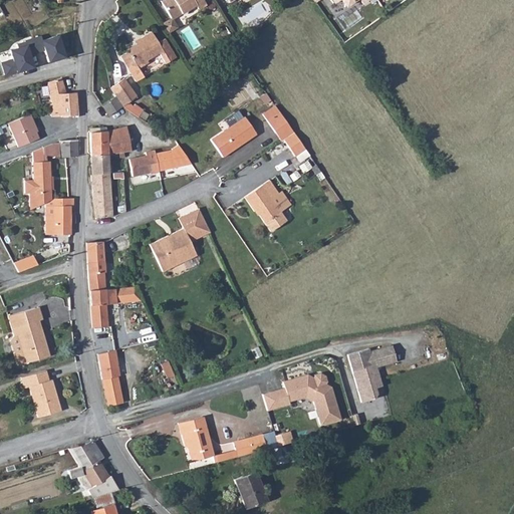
[(177,16),(166,0),(161,0),(173,18),(177,16)]
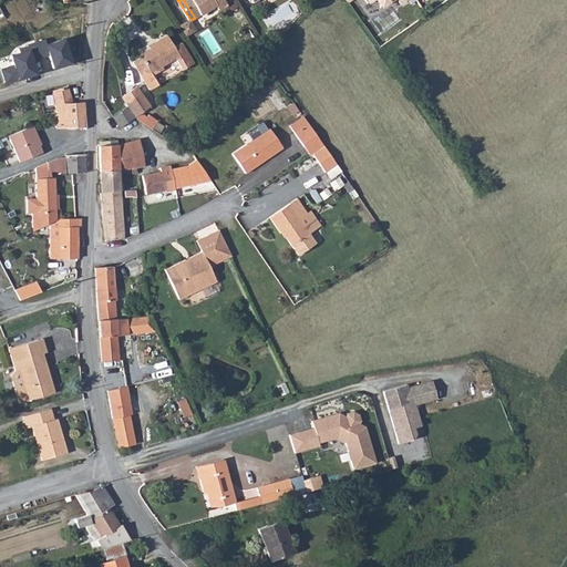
[(183,0),(195,18),(216,4),(219,10),(227,4),(224,0),(183,0)]
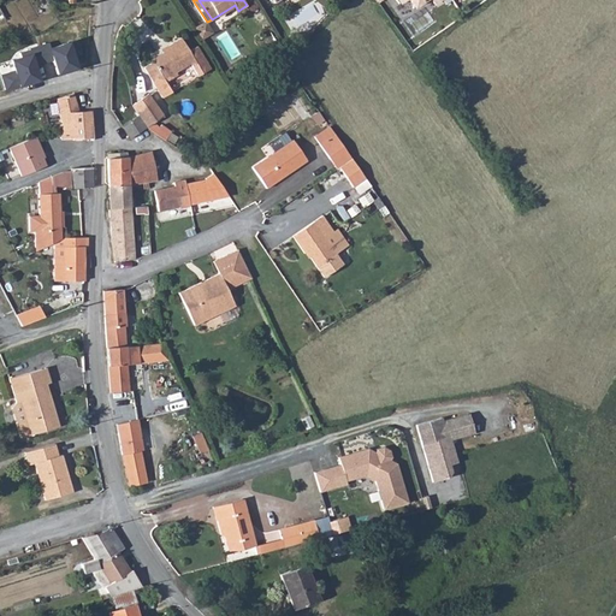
[(75,37),(53,45),(57,55),(61,71),(82,65),(75,37)]
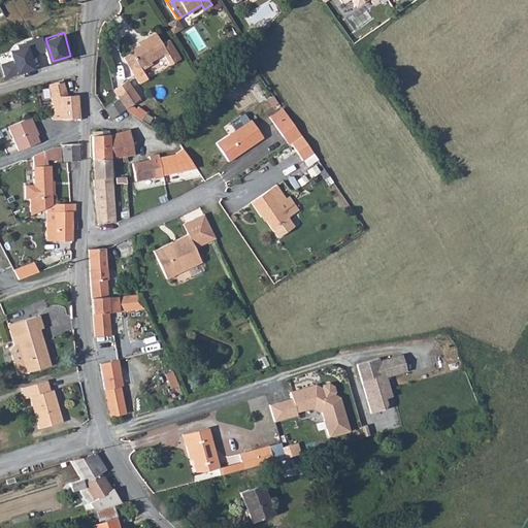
[(155,33),(145,39),(137,43),(139,45),(130,52),(131,54),(124,59),(140,85),(149,79),(142,70),(153,64),(151,62),(163,54),(170,65),(180,59),(168,39),(162,43),(155,33)]
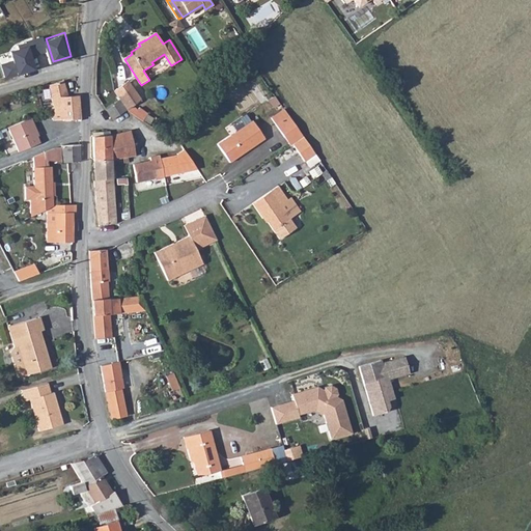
[(30,44),(32,52),(49,48),(46,38),(45,35),(29,40),(30,44)]
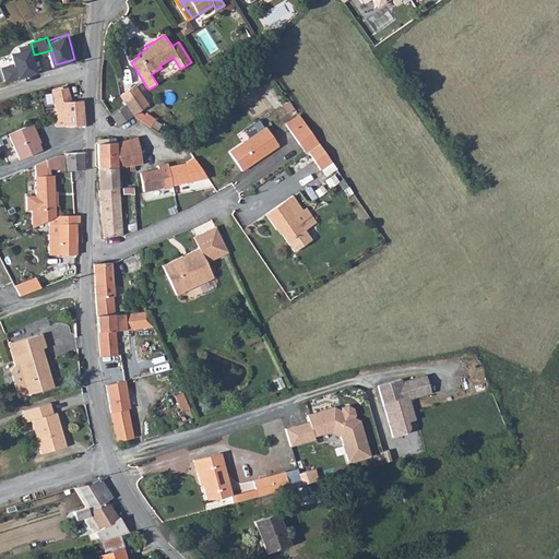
[(32,46),(12,51),(15,61),(20,75),(38,70),(34,55),(32,46)]
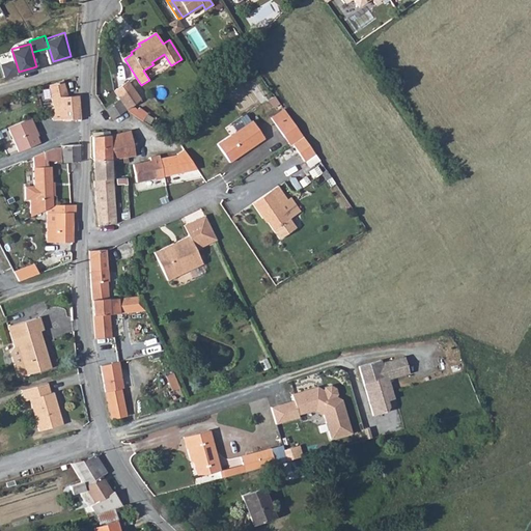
[(6,76),(19,72),(15,58),(2,62),(6,76)]
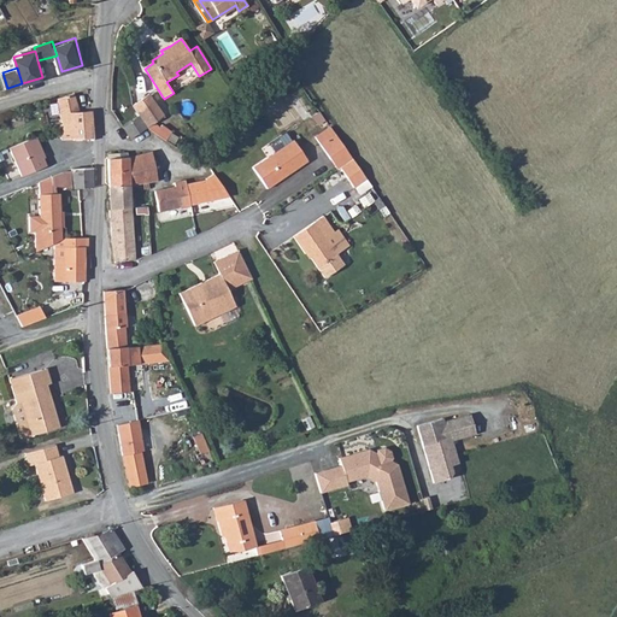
[(62,122),(62,124),(62,139),(68,137),(92,137),(89,110),(78,110),(72,93),(57,99),(64,122),(62,122)]
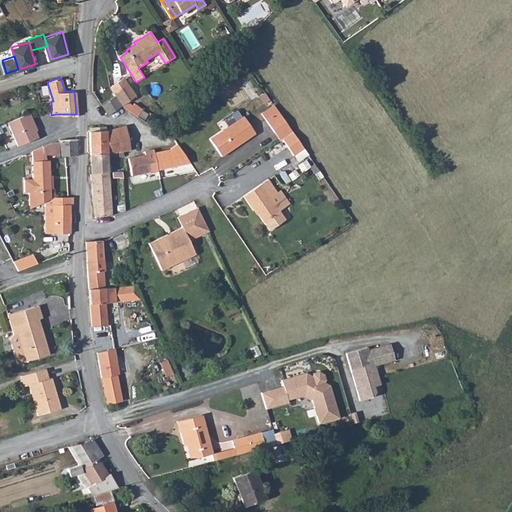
[(118,83),(130,102),(135,99),(124,79),(118,83)]
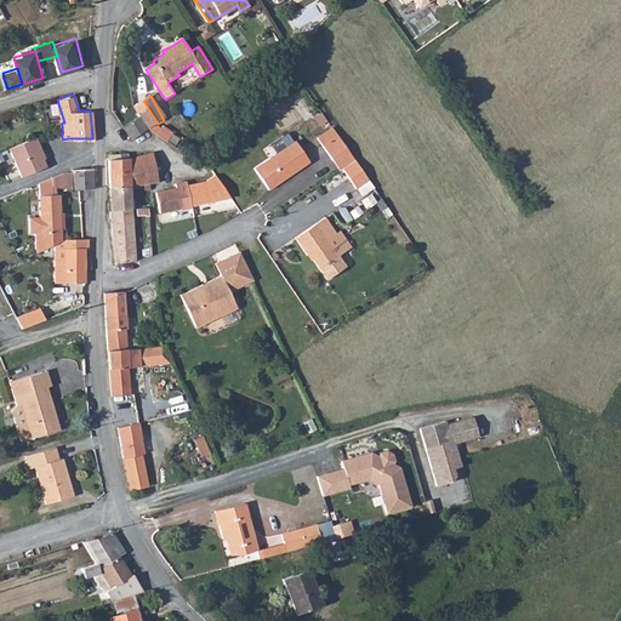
[(140,118),(147,130),(158,124),(143,101),(137,103),(132,106),(140,118)]
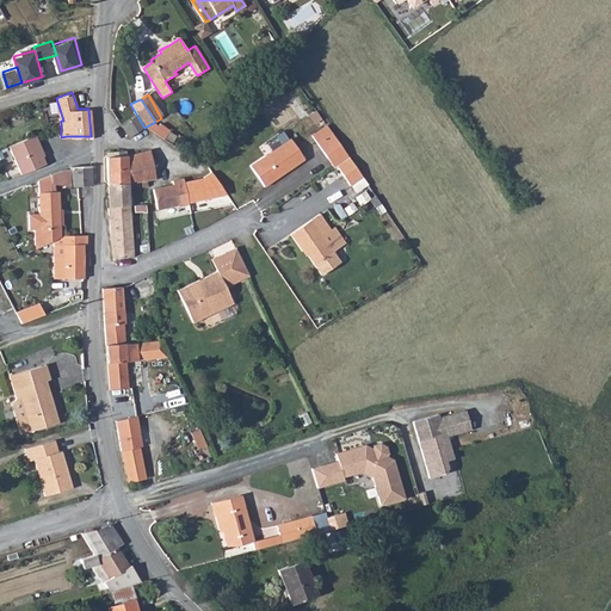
[(129,136),(144,128),(137,116),(121,125),(129,136)]
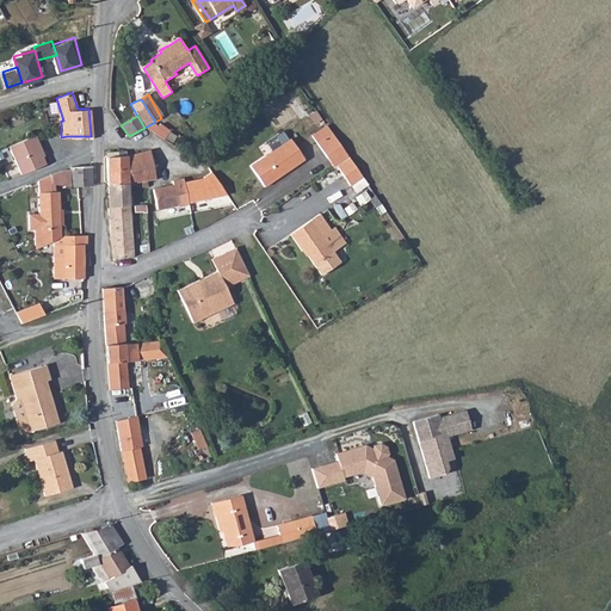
[(331,131),(326,123),(309,134),(316,142),(331,131)]
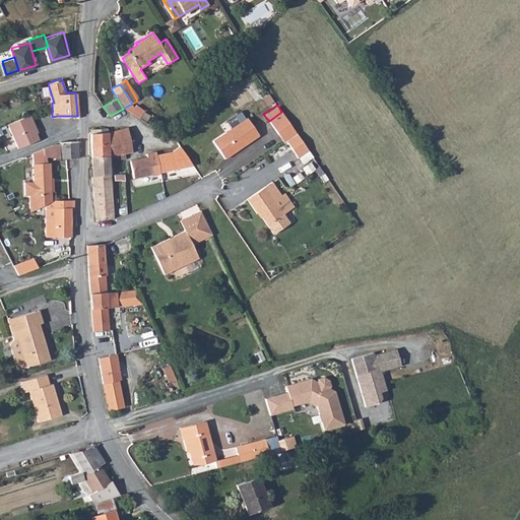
[(283,142),(286,140),(296,134),(281,112),(269,121),(283,142)]
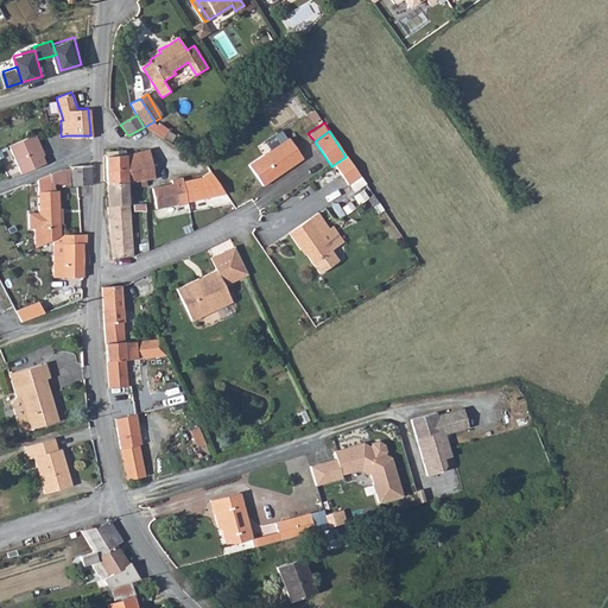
[(37,133),(10,145),(21,173),(46,163),(38,144),(40,143),(37,133)]
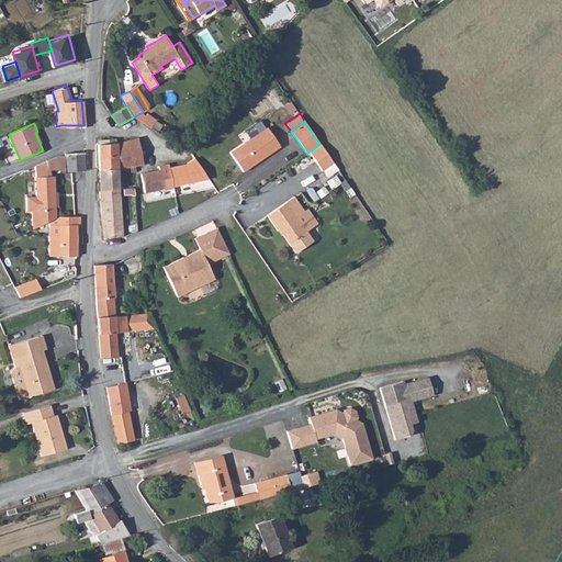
[(246,133),(250,139),(263,130),(259,123),(246,133)]
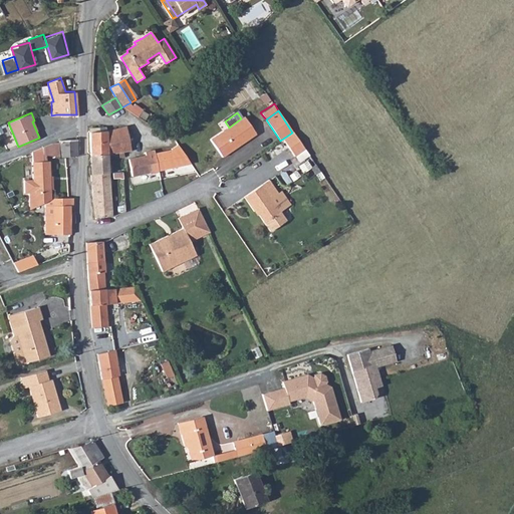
[(76,140),(76,114),(56,114),(57,141),(76,140)]
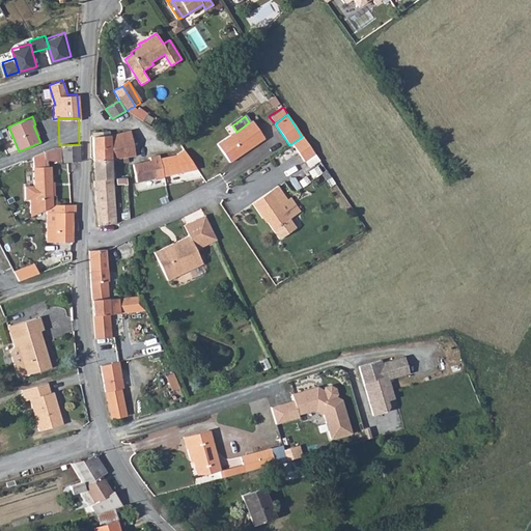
[(236,132),(218,145),(230,163),(264,139),(251,121),(249,122),(236,132)]
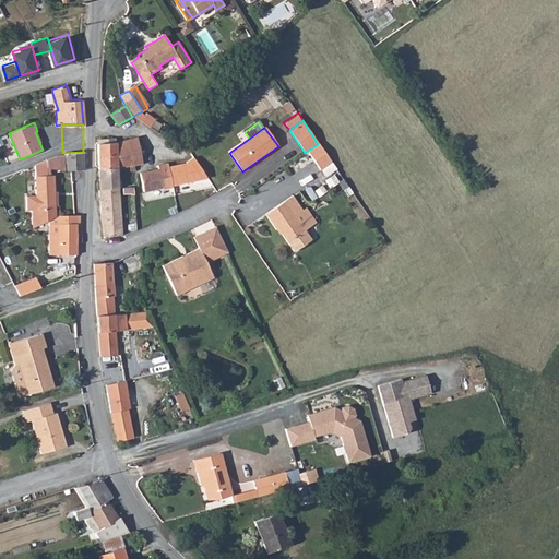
[(35,132),(43,150),(45,149),(37,131),(35,132)]
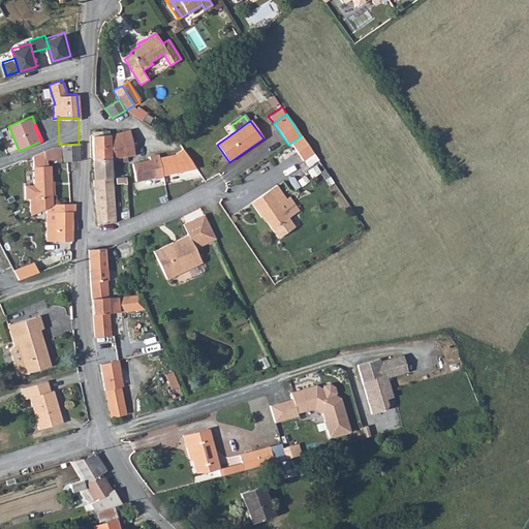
[(110,134),(111,157),(134,153),(130,129),(110,134)]
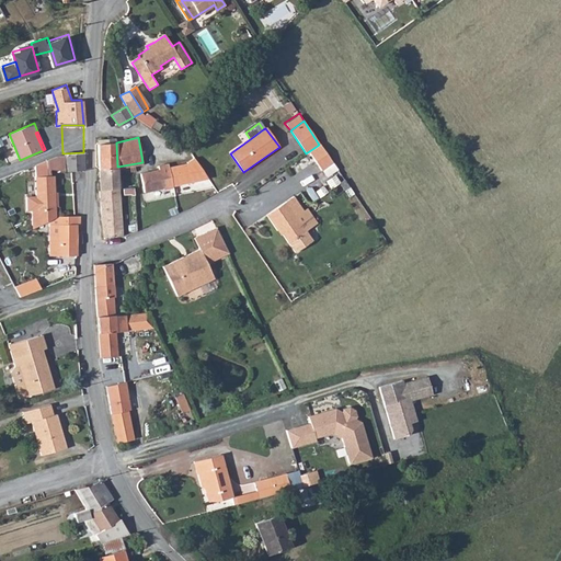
[(98,144),(98,169),(117,167),(116,142),(115,142),(114,138),(109,138),(109,142),(98,144)]
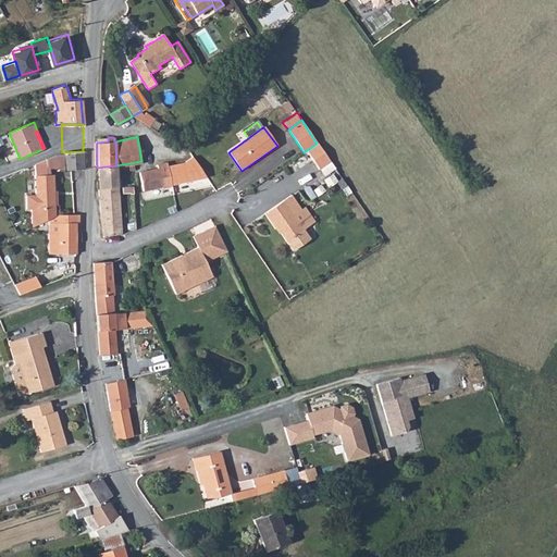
[(314,161),(324,153),(317,144),(307,150),(314,161)]
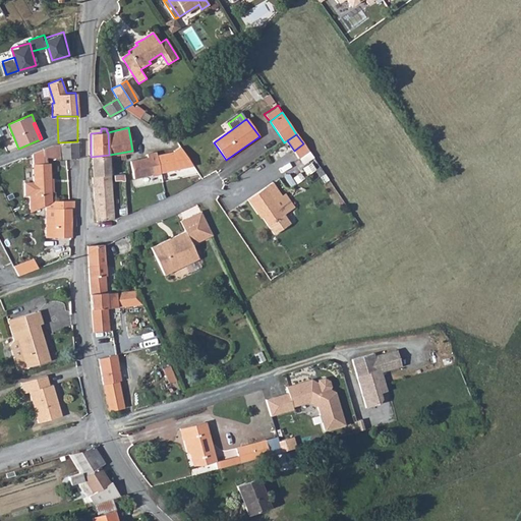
[(77,157),(77,141),(58,142),(58,145),(53,145),(54,150),(59,150),(60,159),(77,157)]
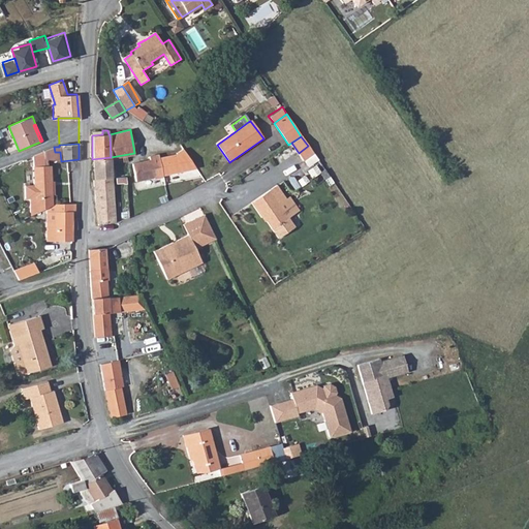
[(308,146),(299,153),(309,166),(318,160),(308,146)]
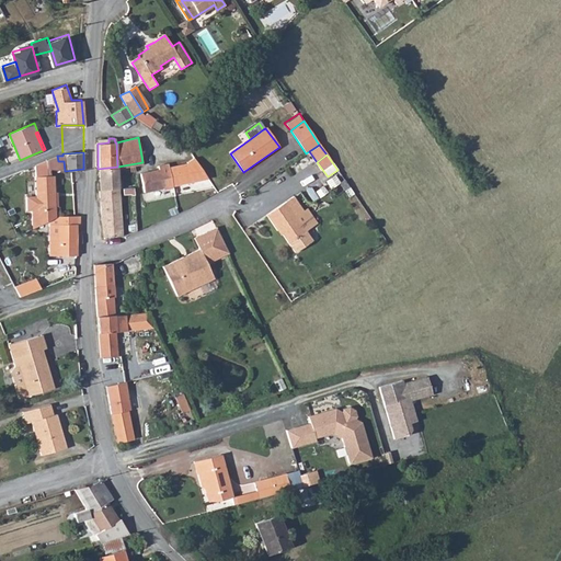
[(48,160),(48,169),(65,171),(64,161),(58,161),(57,156),(48,160)]
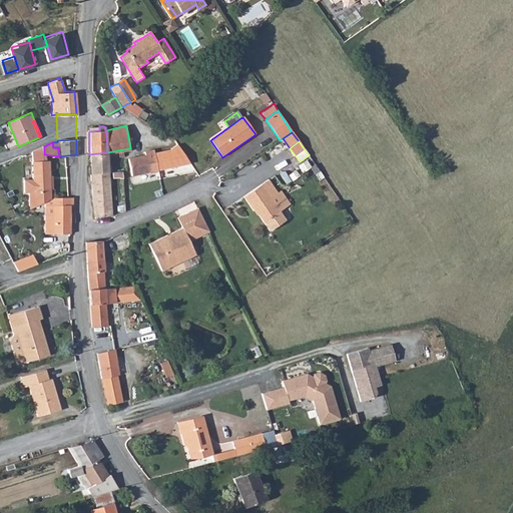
[(188,163),(177,144),(171,147),(171,148),(153,151),(153,148),(144,149),(145,153),(127,156),(131,173),(148,170),(148,171),(157,170),(157,168),(188,163)]
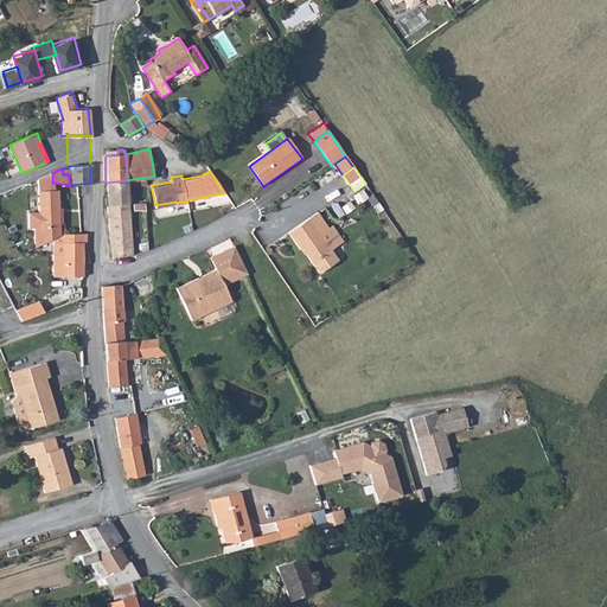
[(33,228),(33,249),(58,235),(58,191),(52,191),(52,183),(52,173),(38,179),(38,212),(27,212),(27,228),(33,228)]
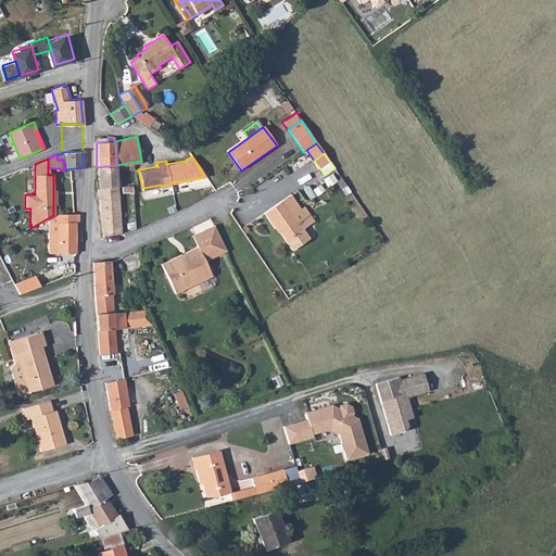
[(98,187),(117,186),(116,165),(97,167),(98,177),(98,187)]
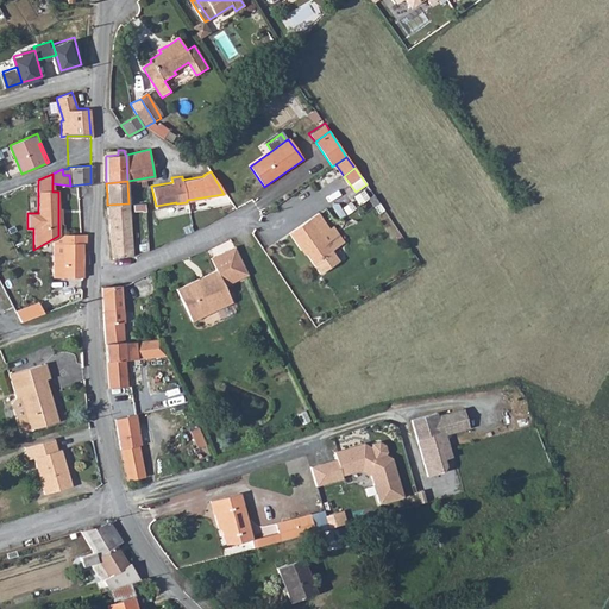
[(132,255),(130,230),(129,203),(107,205),(112,257),(132,255)]
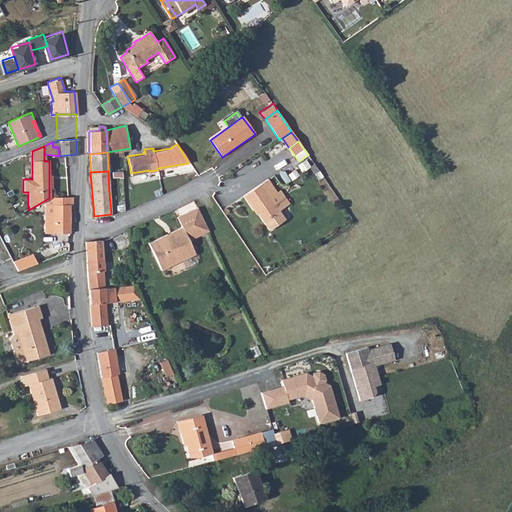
[(267,178),(242,195),(251,209),(254,208),(269,230),(285,218),(270,196),(276,192),(267,178)]
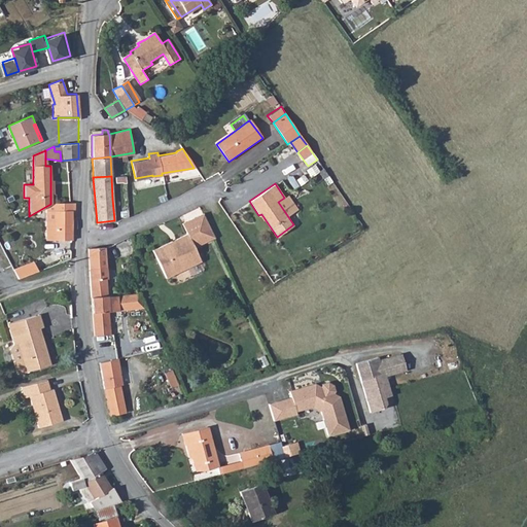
[(45,240),(71,239),(71,209),(74,209),(74,202),(54,203),(54,217),(45,217),(45,240)]
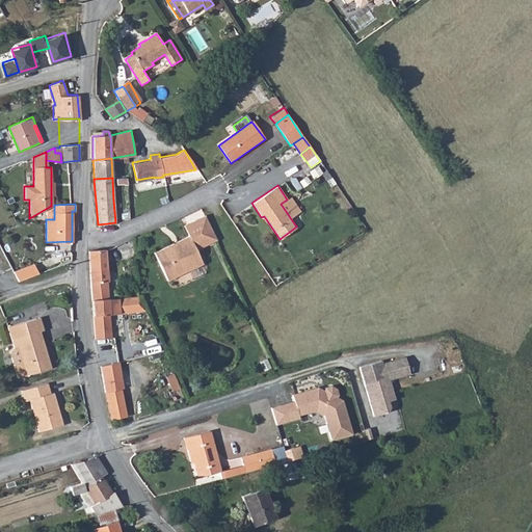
[(218,242),(207,216),(185,227),(189,238),(153,255),(166,283),(202,266),(196,253),(218,242)]
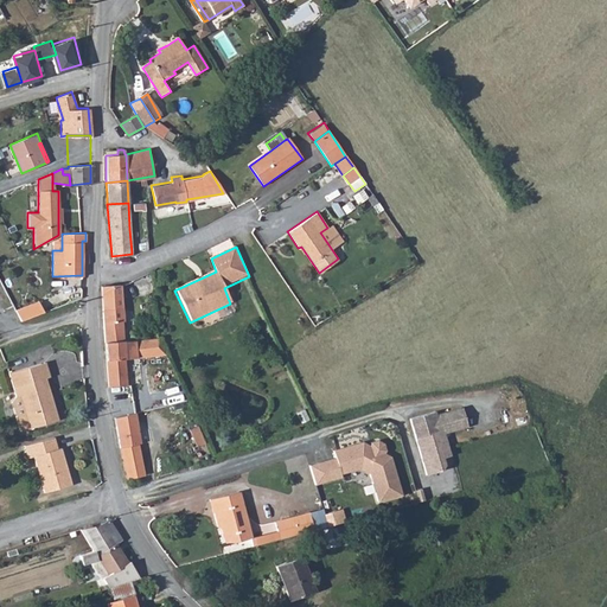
[(102,287),(102,306),(121,305),(119,285),(102,287)]
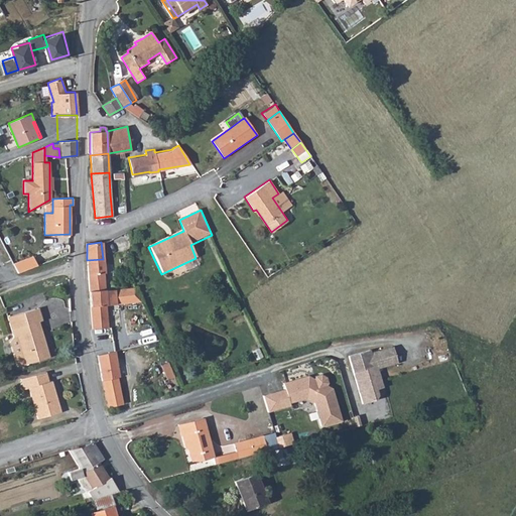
[(15,273),(34,265),(30,256),(12,263),(15,273)]
